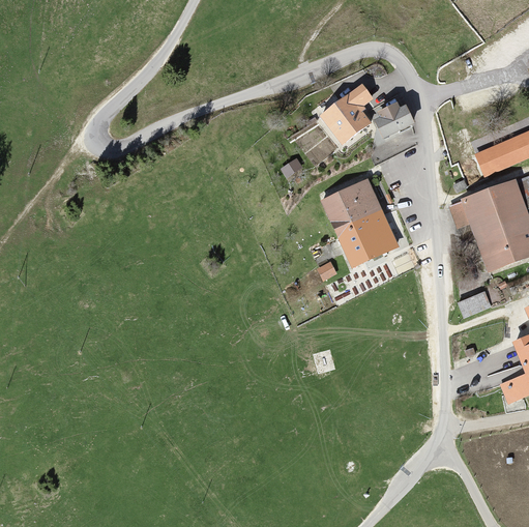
[(364,82),(323,112),(345,141),(370,122),(357,105),(373,93),(364,82)]
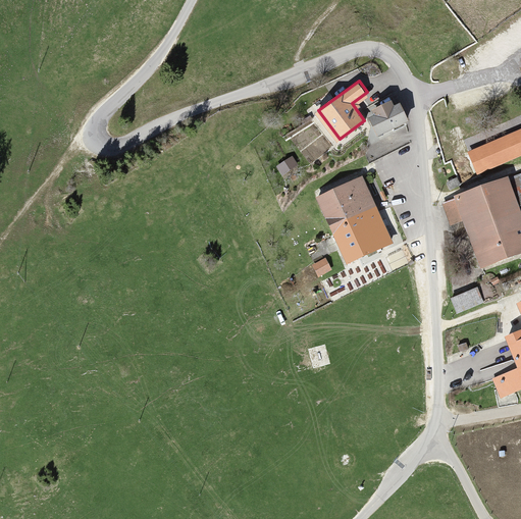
[(376,113),(371,115),(378,132),(408,117),(400,102),(394,105),(392,100),(374,108),(376,113)]
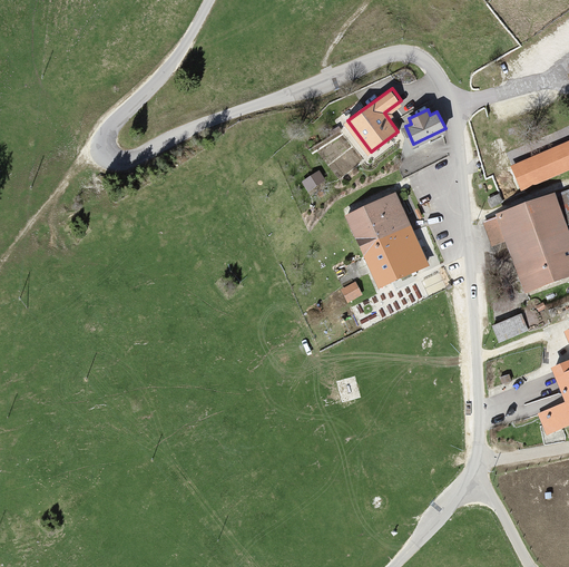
[(568,139),(514,163),(523,185),(568,165),(568,139)]
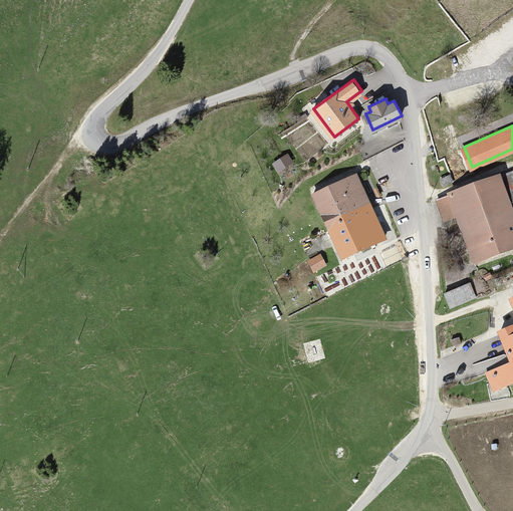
[(356,173),(309,193),(337,256),(366,244),(383,236),(356,173)]
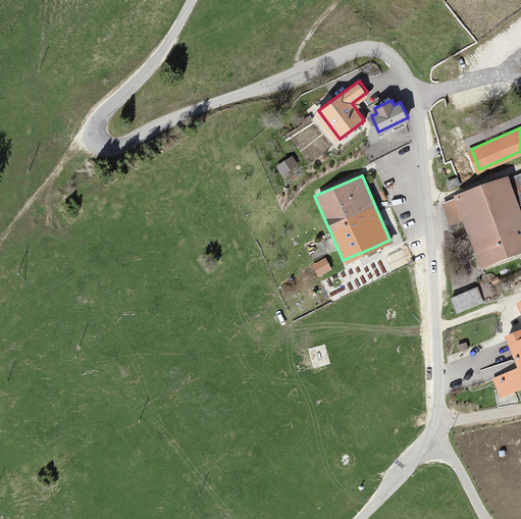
[(513,179),(460,200),(488,274),(520,260),(520,193),(518,194),(513,179)]
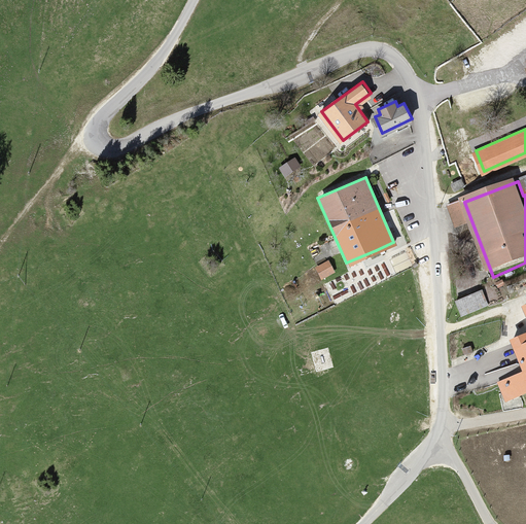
[(329,259),(315,266),(319,277),(335,272),(329,259)]
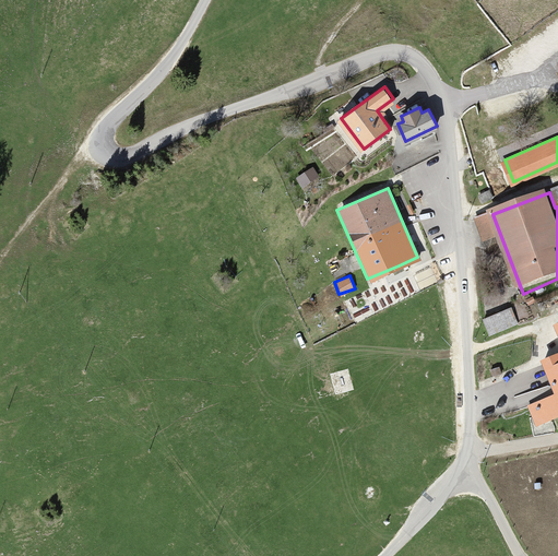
[(513,307),(483,317),(489,335),(520,324),(513,307)]
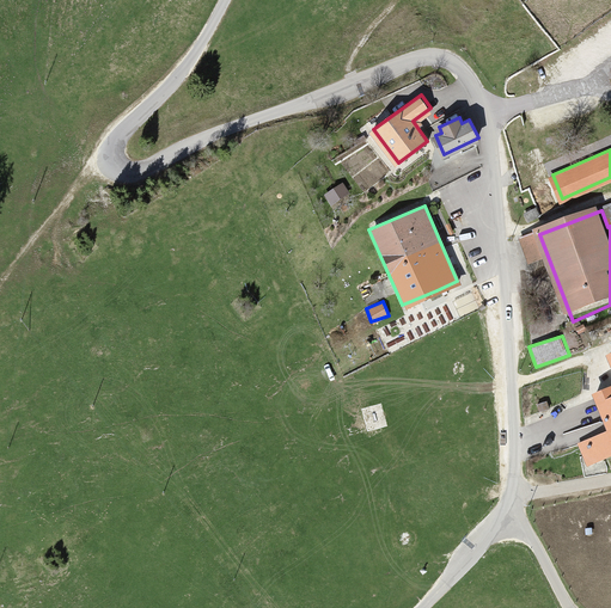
[(579,442),(587,462),(610,452),(610,352),(608,354),(610,361),(610,385),(591,394),(606,430),(579,442)]
